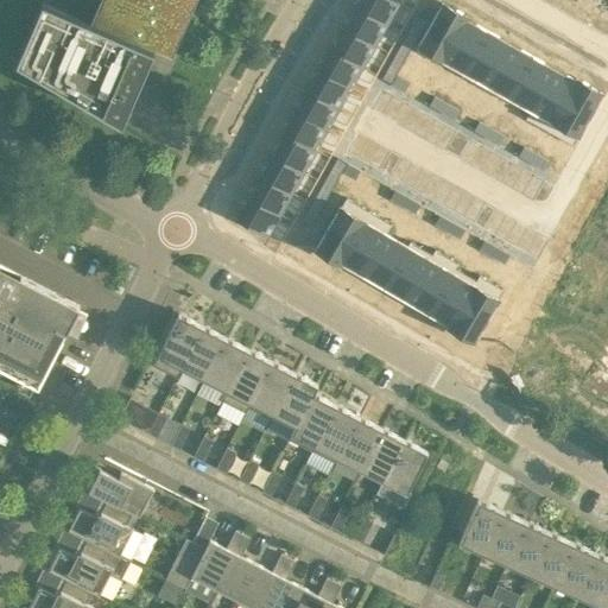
[(103,0),(94,23),(77,16),(43,0),(14,63),(64,84),(61,92),(122,119),(154,48),(166,54),(190,0),(103,0)]
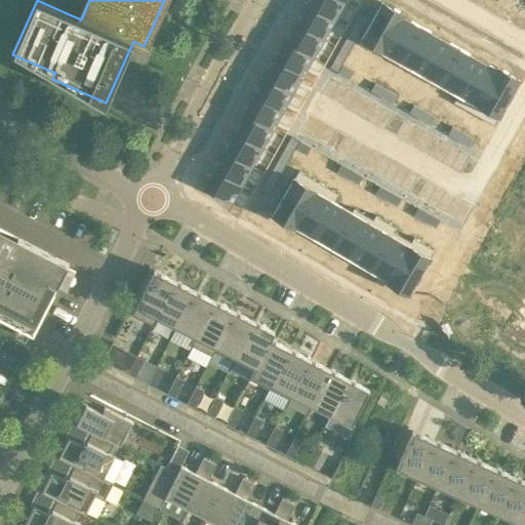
[(338,0),(310,0),(307,6),(333,21),(344,3),(338,0)]
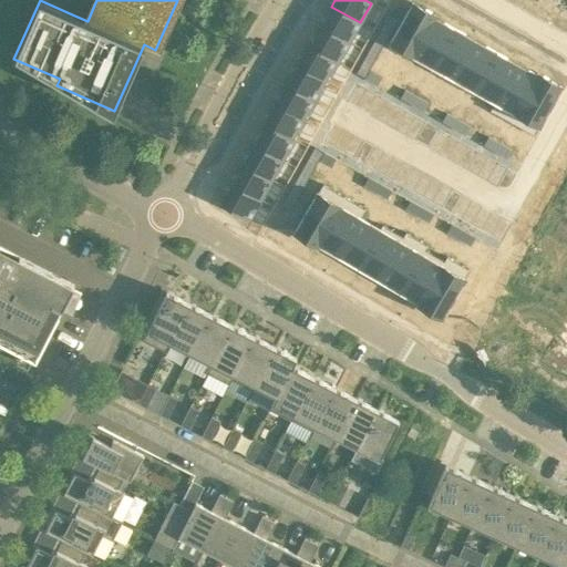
[(412,3),(390,42),(412,54),(433,18),(434,19),(435,17),(412,3)]
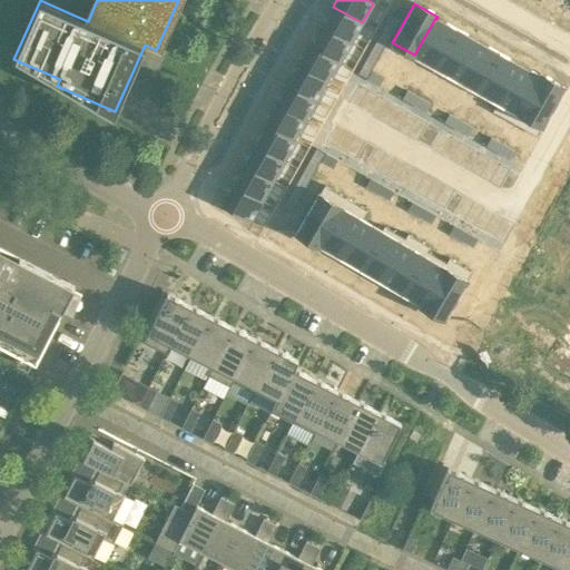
[(333,7),(322,27),(351,42),(362,22),(333,7)]
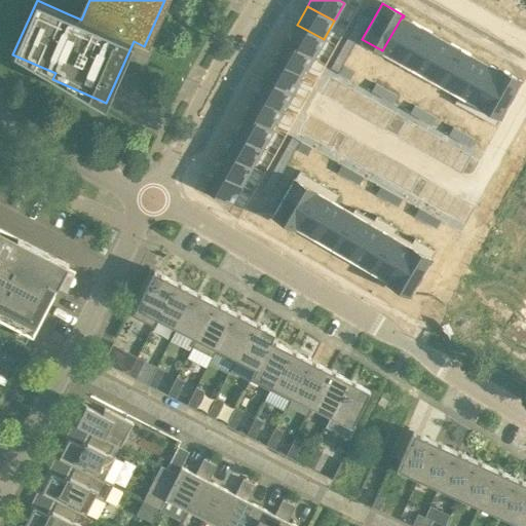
[(361,13),(354,24),(363,29),(368,17),(361,13)]
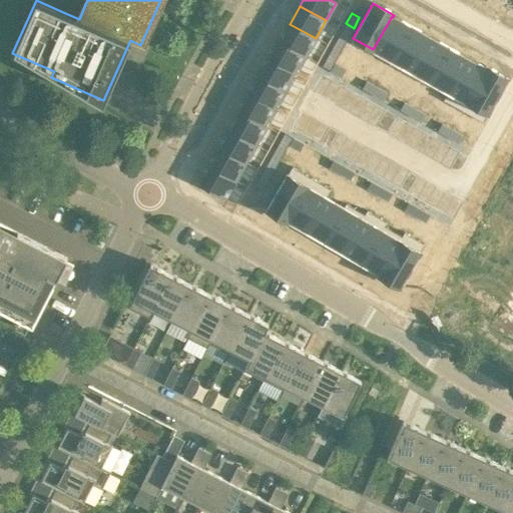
[(392,16),(373,49),(392,60),(411,26),(393,17),(392,16)]
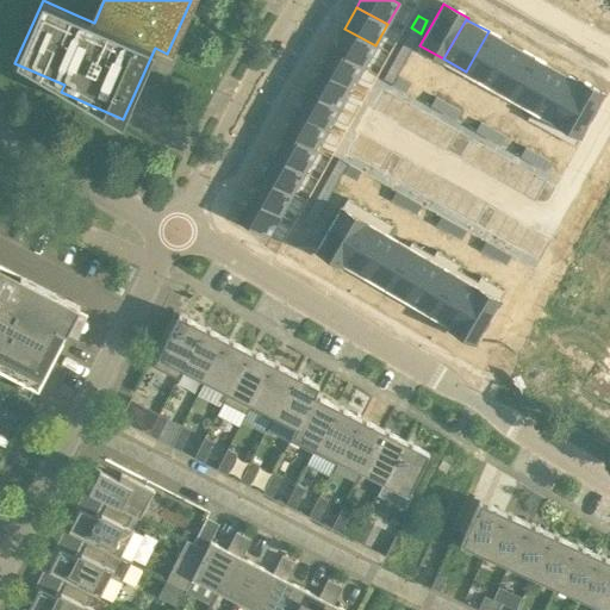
[(411,27),(404,41),(414,45),(421,33),(411,27)]
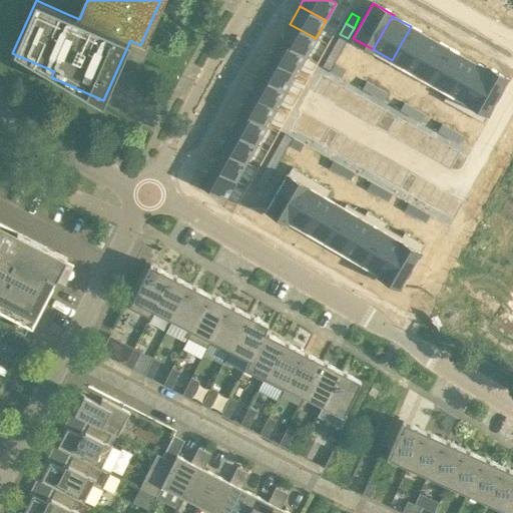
[(281,41),(280,41),(304,55),(304,56),(306,57),(316,38),(290,24),(281,41)]
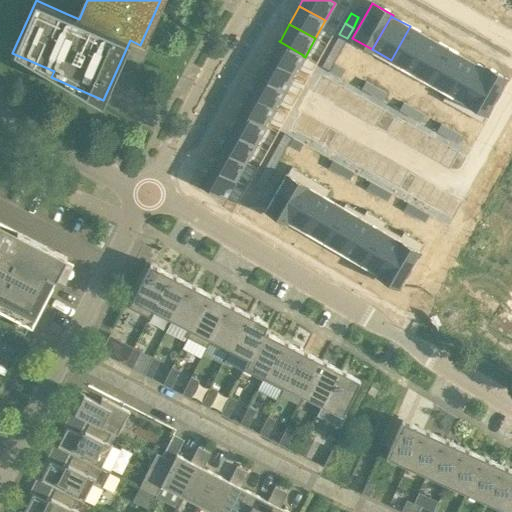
[(410,26),(391,60),(389,64),(407,74),(429,37),(410,26)]
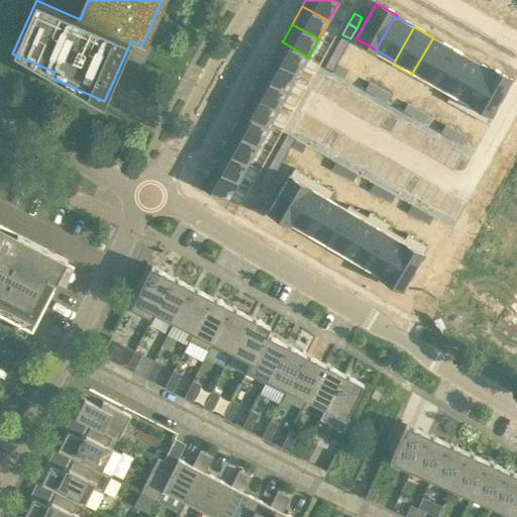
[(342,34),(336,44),(344,49),(350,38),(342,34)]
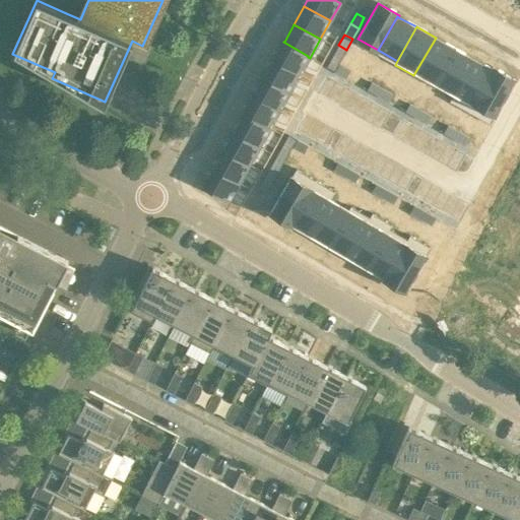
[(436,38),(413,75),(433,86),(435,82),(455,49),(436,38)]
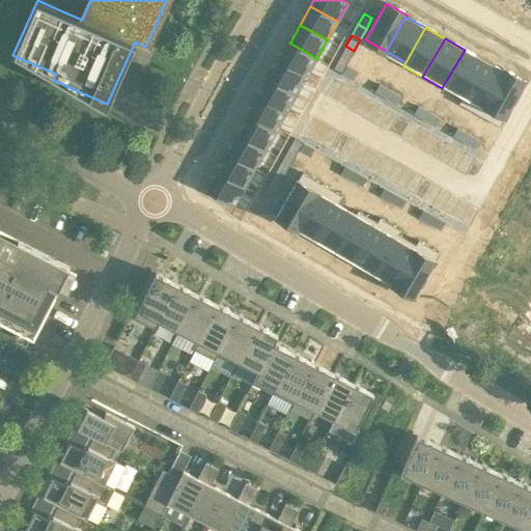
[(288,40),(277,60),(304,76),(314,58),(314,57),(289,43),(290,43),(288,40)]
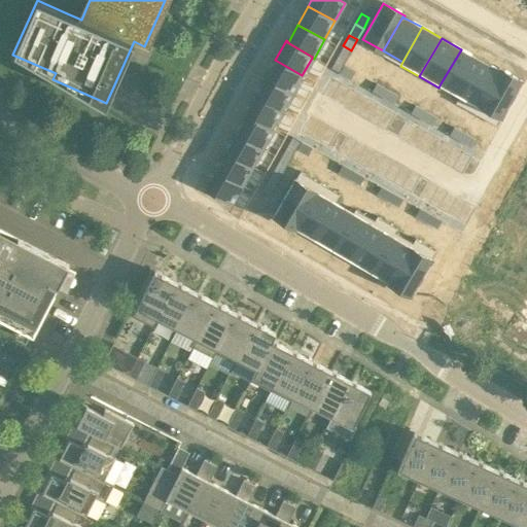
[(343,45),(337,57),(344,62),(351,50),(343,45)]
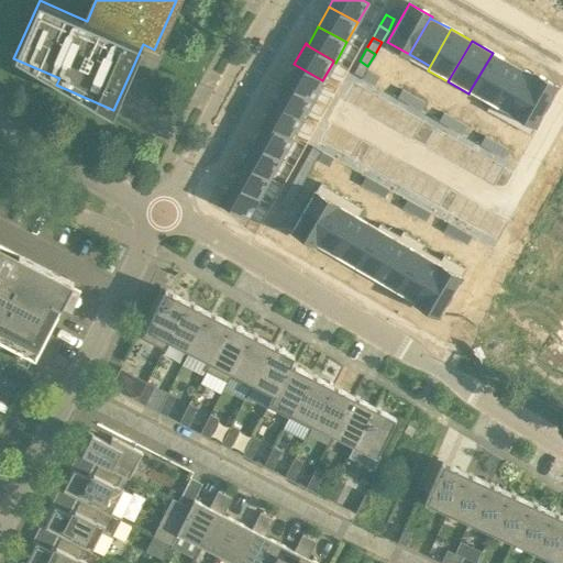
[(493,53),(471,89),(492,101),(512,64),(493,53)]
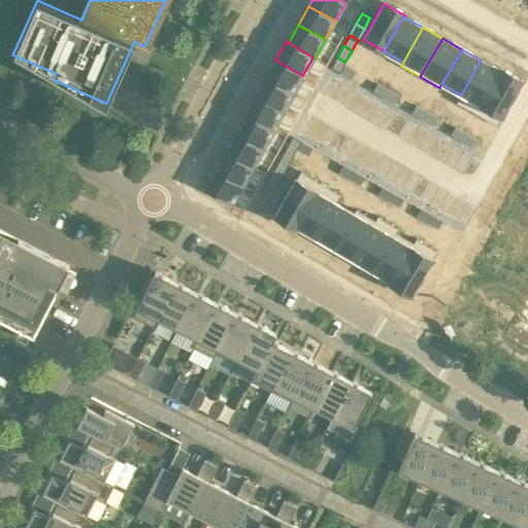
[(337,57),(331,67),(339,72),(344,62),(337,57)]
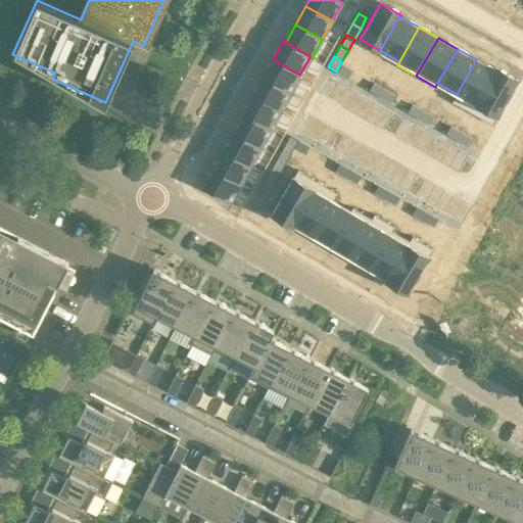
[(273,59),(263,78),(289,92),(299,75),(273,59)]
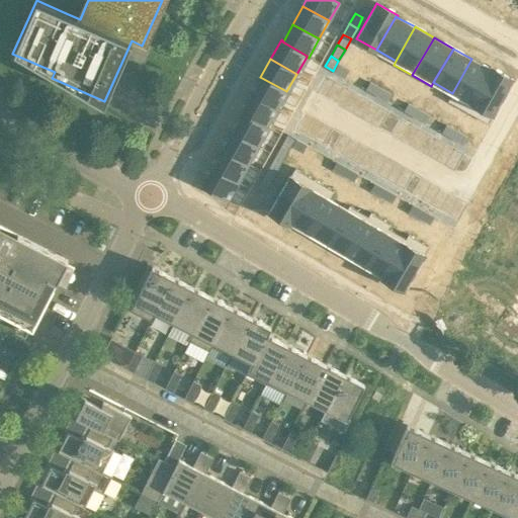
[(471,59),(452,93),(448,101),(466,112),(491,70),(471,59)]
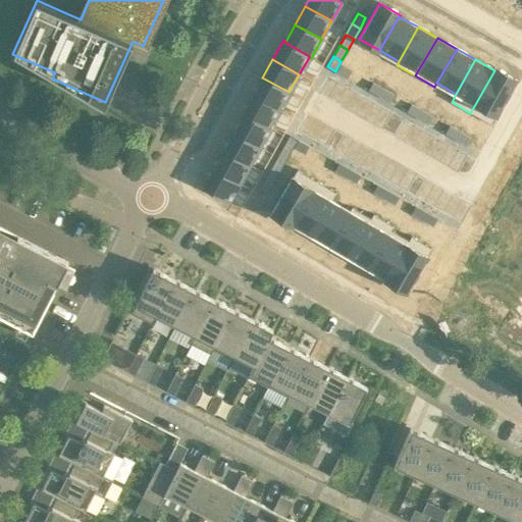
[(341,64),(336,71),(347,77),(351,70),(341,64)]
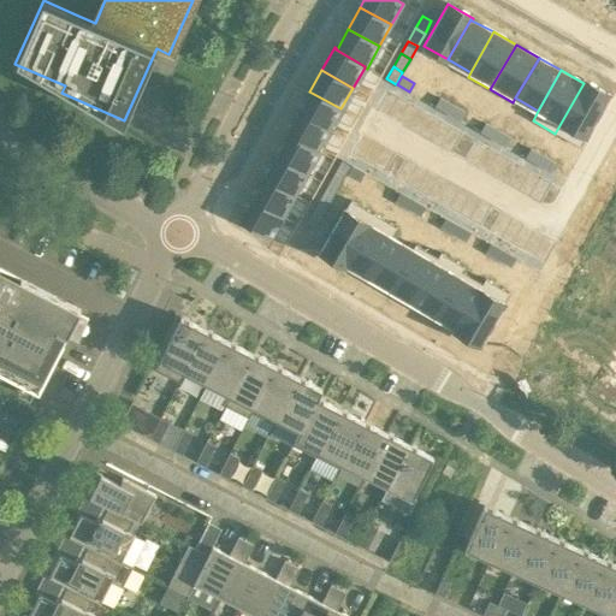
[(584,83),(555,134),(580,147),(609,94),(585,81),(584,83)]
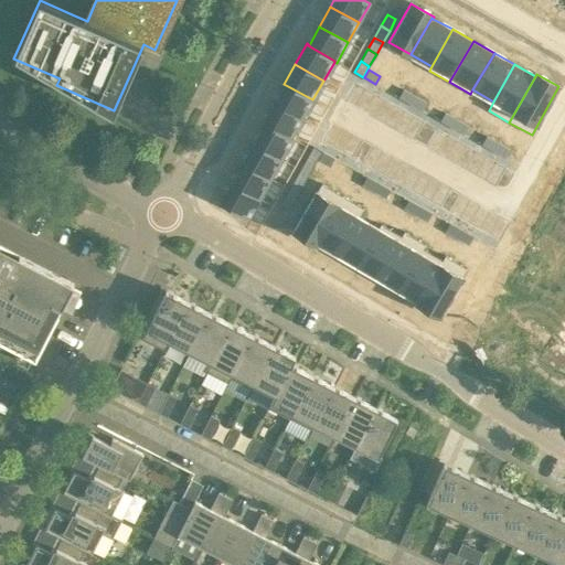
[(284,84),(273,104),(301,119),(312,99),(284,84)]
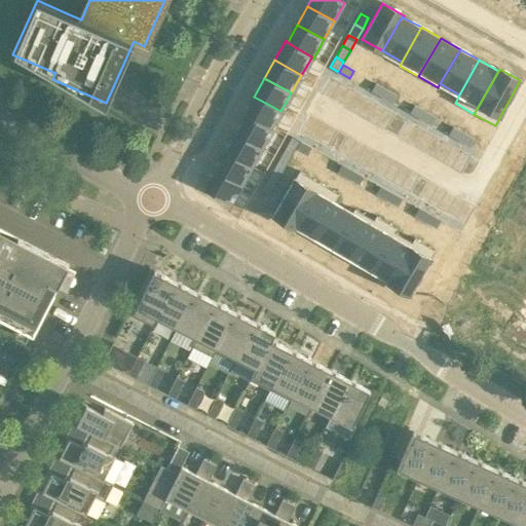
[(371,90),(382,97),(386,89),(375,83),(371,90)]
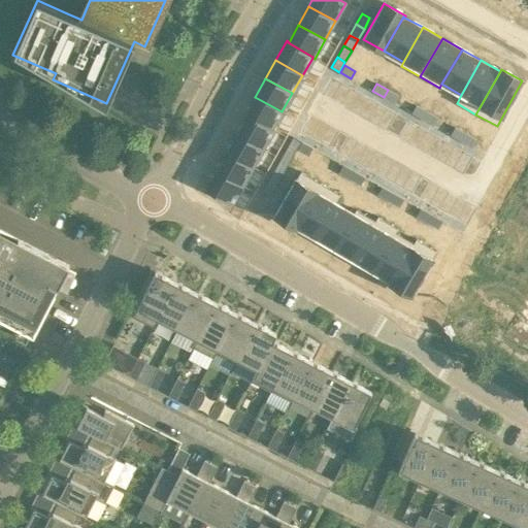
[(398,96),(388,90),(384,97),(394,103),(398,96)]
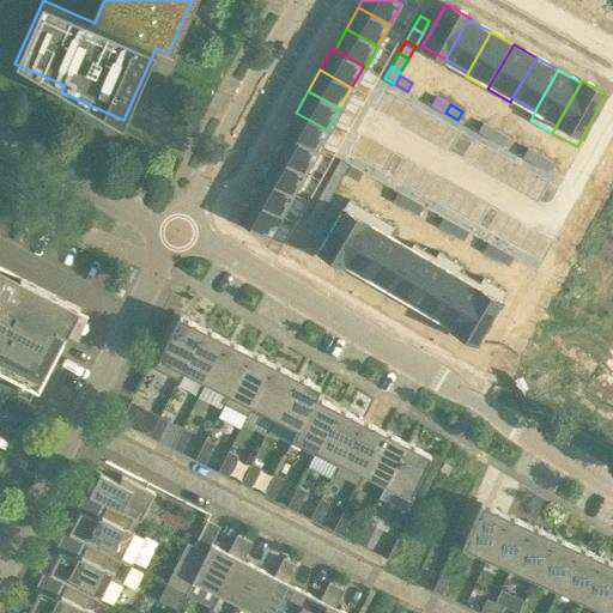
[(296,113),(284,134),(286,135),(286,134),(315,151),(316,150),(327,129),(296,113)]
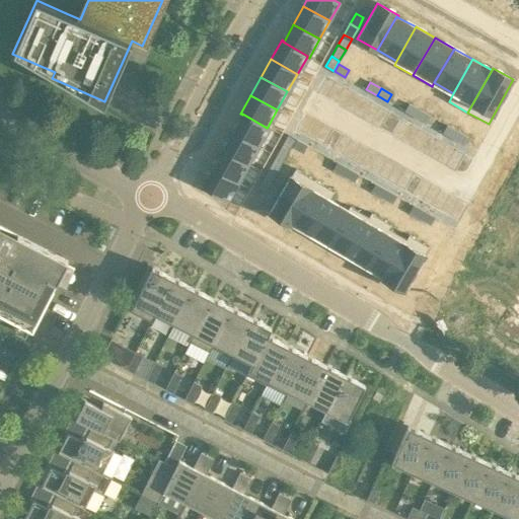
[(404,110),(415,117),(419,109),(409,103),(404,110)]
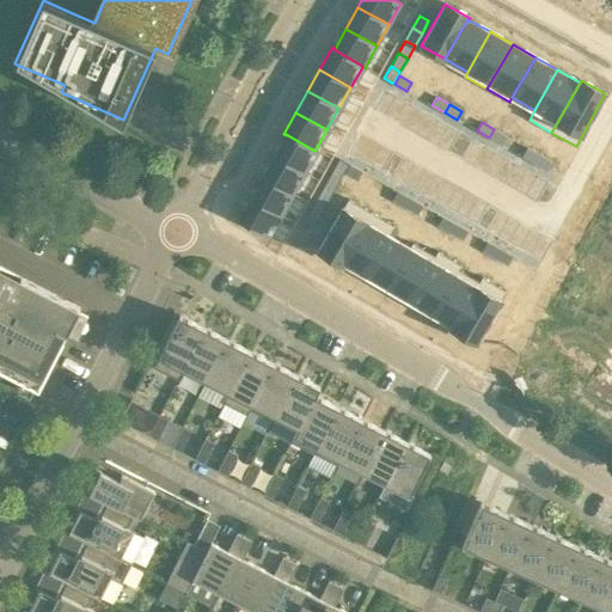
[(507,136),(494,129),(489,138),(502,145),(507,136)]
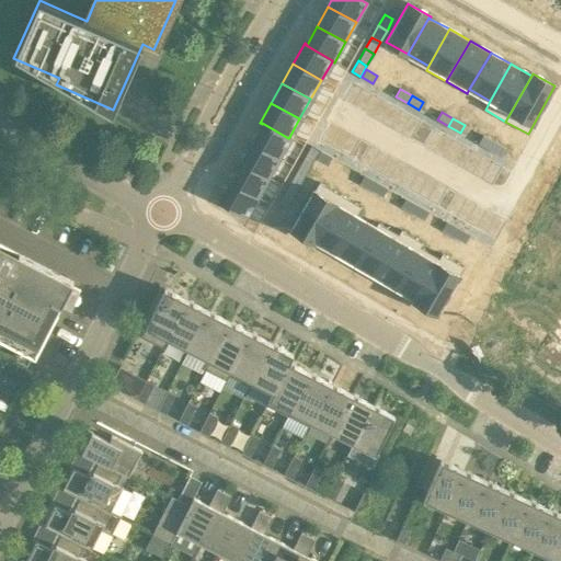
[(262,124),(251,142),(279,159),(292,138),(289,137),(288,138),(262,123),(262,124)]
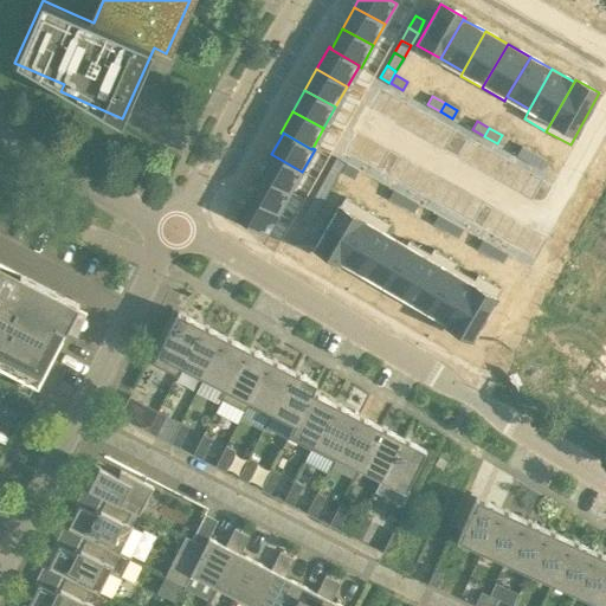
[(516,155),(529,162),(534,153),(521,146),(516,155)]
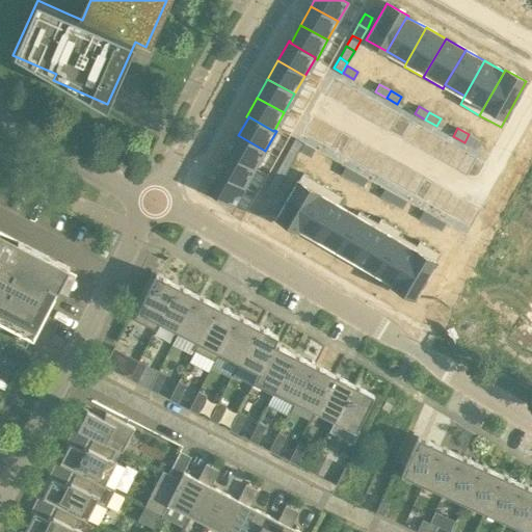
[(479,140),(469,134),(464,142),(476,148),(479,140)]
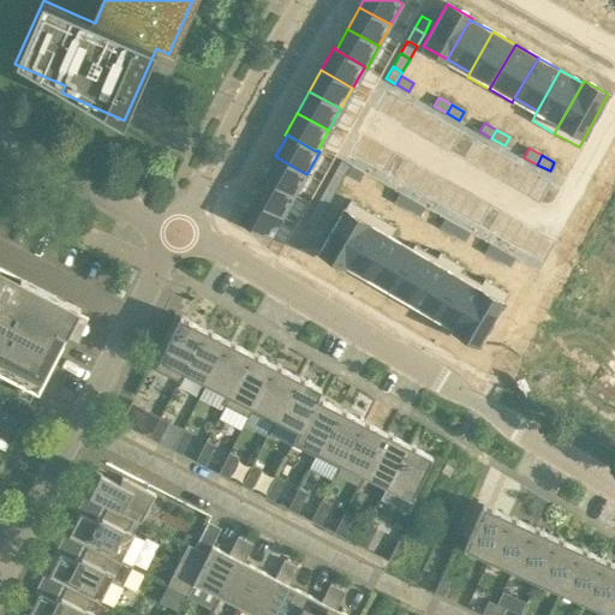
[(275,156),(263,178),(294,196),(306,174),(275,156)]
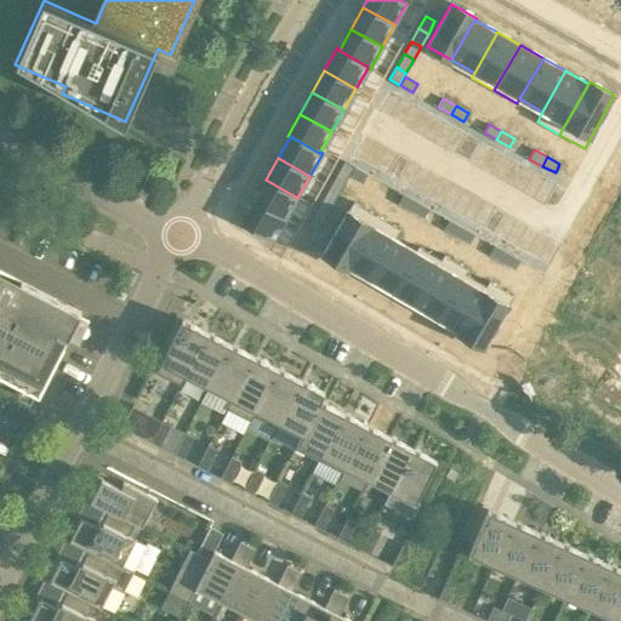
[(343,161),(336,174),(346,178),(353,166),(343,161)]
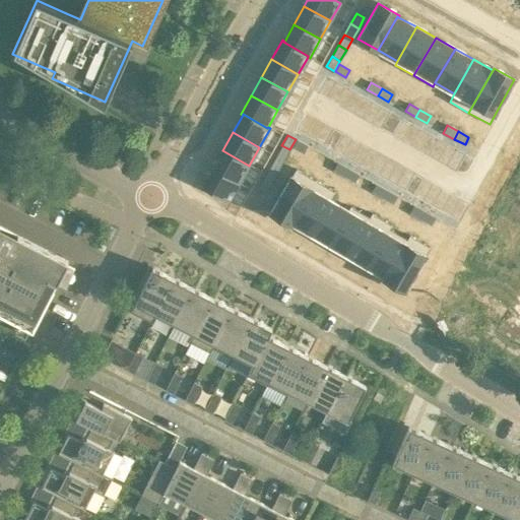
[(307,146),(297,140),(293,147),(303,153),(307,146)]
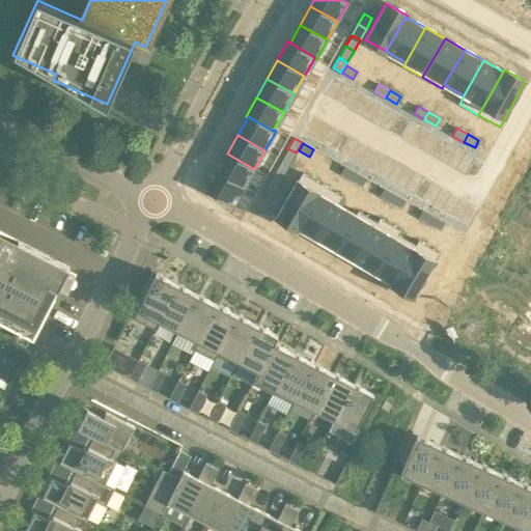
[(287,148),(281,159),(289,164),(296,152),(287,148)]
